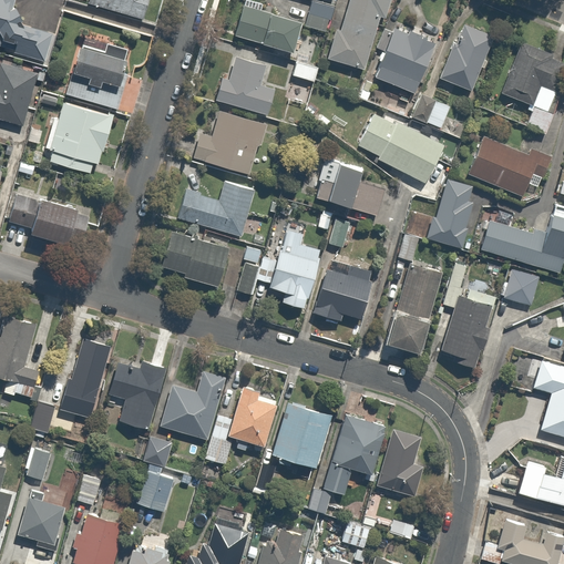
[(0,0),(0,38),(17,43),(13,54),(43,63),(52,36),(7,22),(12,0),(0,0)]
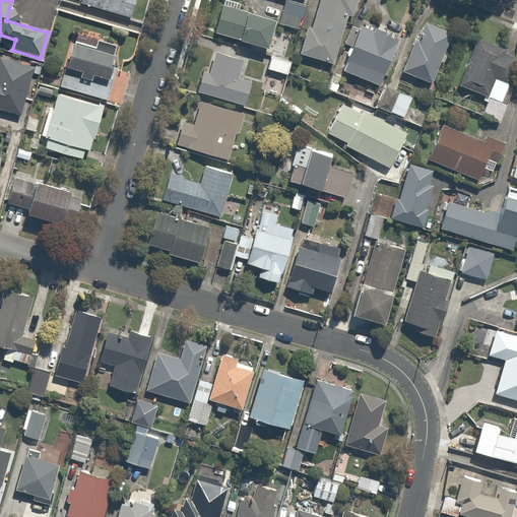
[(82,0),(81,6),(130,18),(134,0),(82,0)]
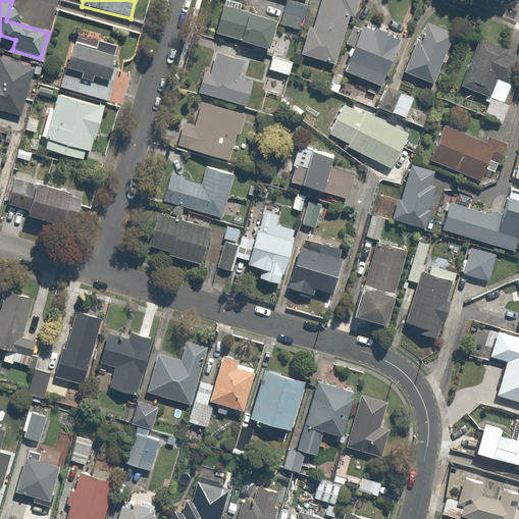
[(308,26),(300,54),(338,63),(350,18),(354,19),(359,0),(321,0),(314,28),(308,26)]
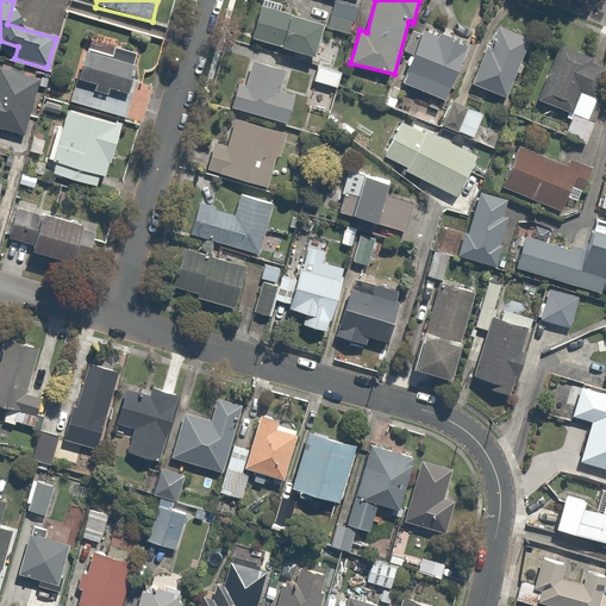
[(360,8),(336,1),(329,29),(353,35),(360,8)]
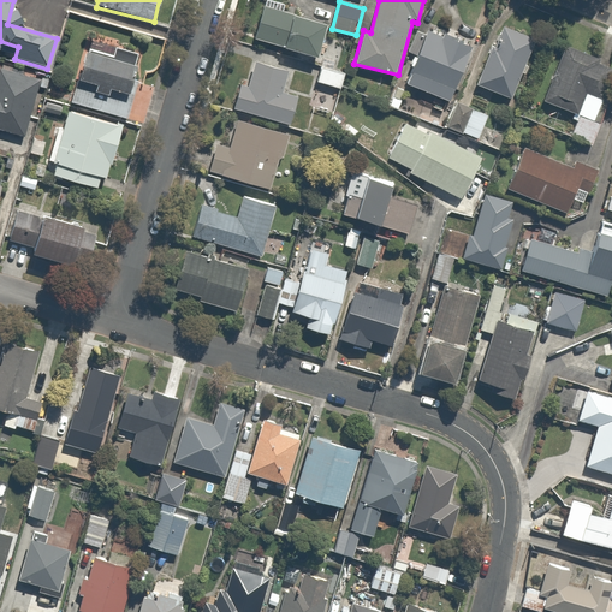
[(326,23),(262,5),(253,40),(316,58),(326,23)]
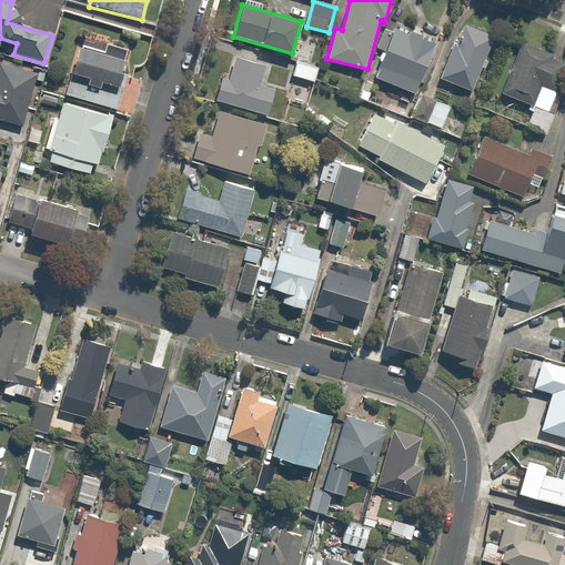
[(439,81),(472,94),(496,36),(463,21),(439,81)]
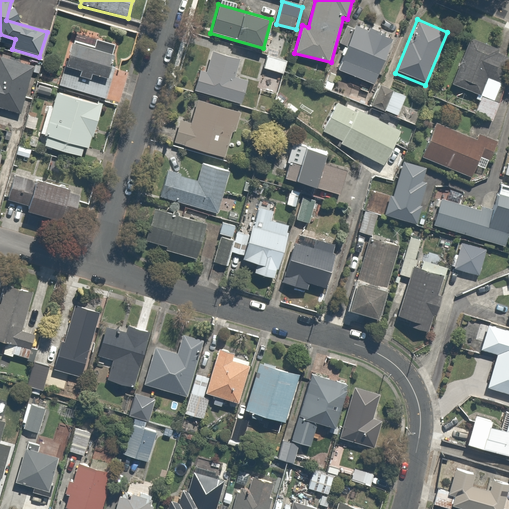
[(356,26),(354,30),(348,27),(340,45),(347,48),(338,69),(374,84),(392,41),(390,40),(392,35),(371,26),(368,31),(356,26)]
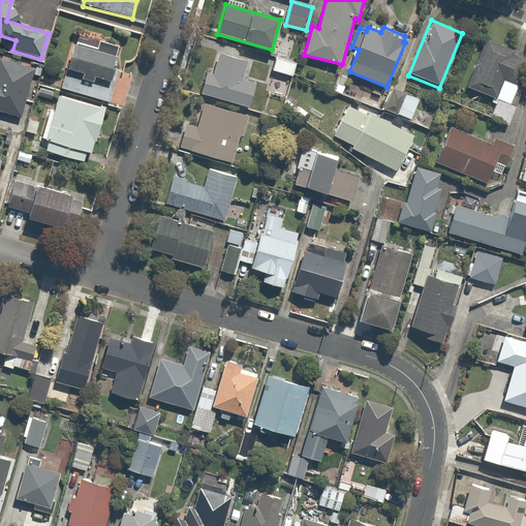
[(525,85),(512,80),(522,55),(487,39),(467,87),(496,99),(489,119),(511,127),(525,91),(525,85)]
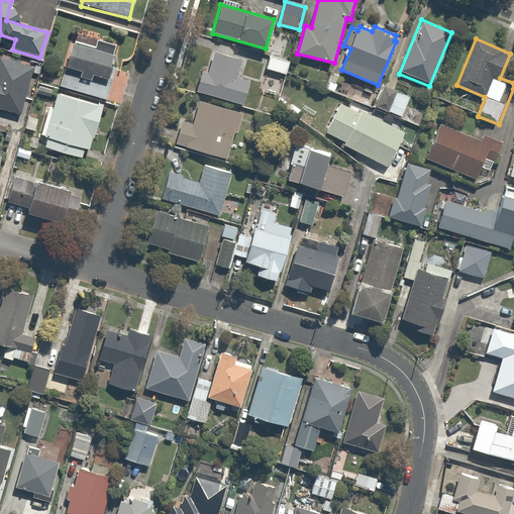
[(101,103),(122,109),(131,75),(113,71),(119,45),(96,39),(94,46),(72,40),(60,87),(103,98),(101,103)]
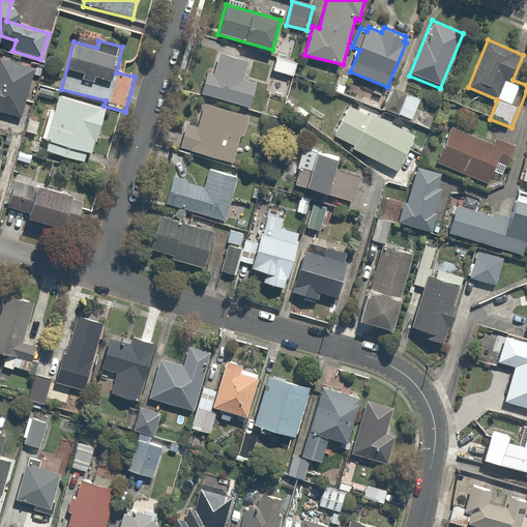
[(214,75),(207,72),(201,94),(249,108),(256,84),(245,81),(251,65),(220,57),(214,75)]
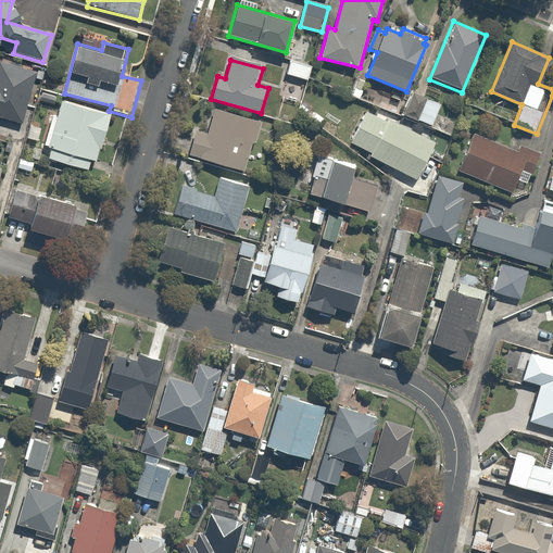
[(313,68),(292,61),(288,74),(308,82),(313,68)]
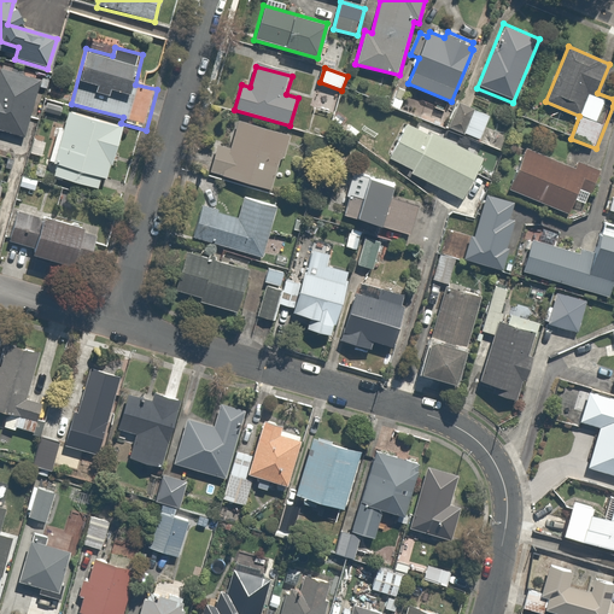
[(0,71),(0,132),(23,140),(42,83),(1,69),(0,71)]
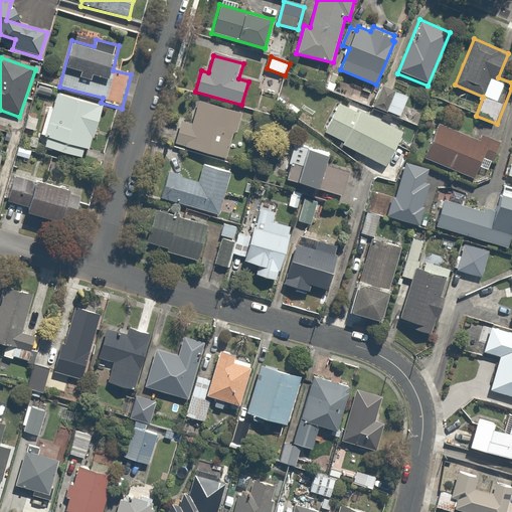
[(408,98),(383,88),(376,106),(402,116),(408,98)]
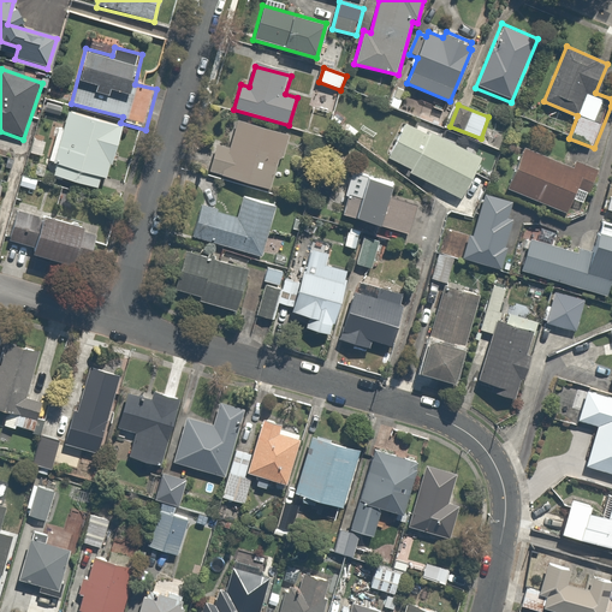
[(118,158),(125,128),(70,112),(65,132),(57,130),(48,161),(57,164),(53,176),(100,188),(108,155),(118,158)]
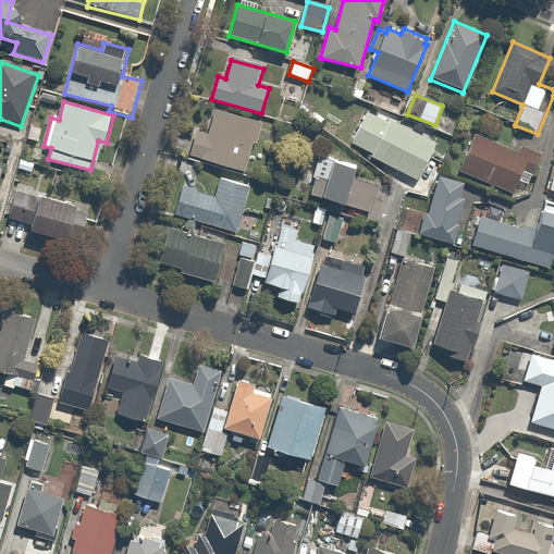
[(197,132),(191,155),(247,172),(261,122),(218,108),(210,135),(197,132)]
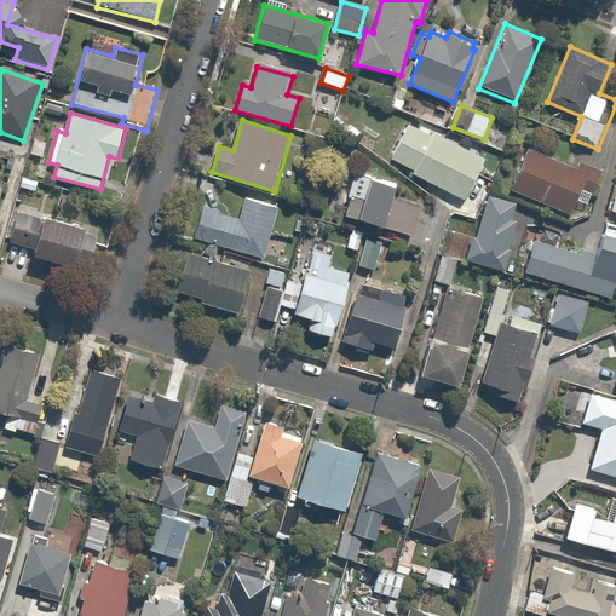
[(412,173),(465,200),(485,160),(441,137),(438,142),(406,125),(389,157),(413,170),(412,173)]
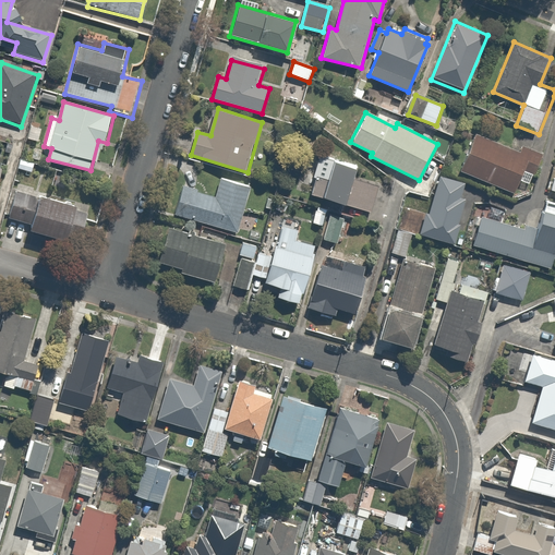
[(522,173),(537,179),(546,153),(522,143),(518,155),(473,136),(460,171),(515,193),(522,173)]
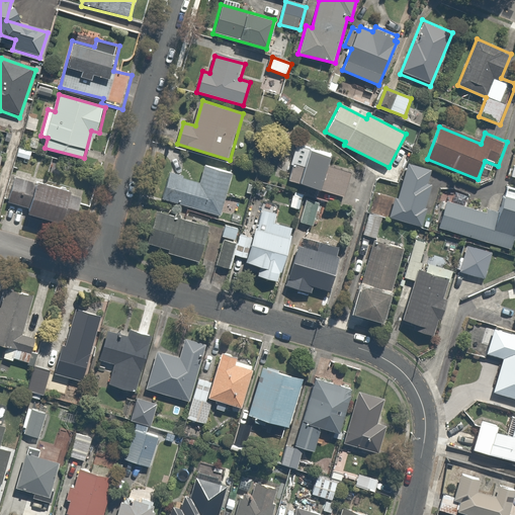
[(320,190),(346,197),(352,174),(328,167),(331,156),(306,149),(296,182),(320,188),(320,190)]
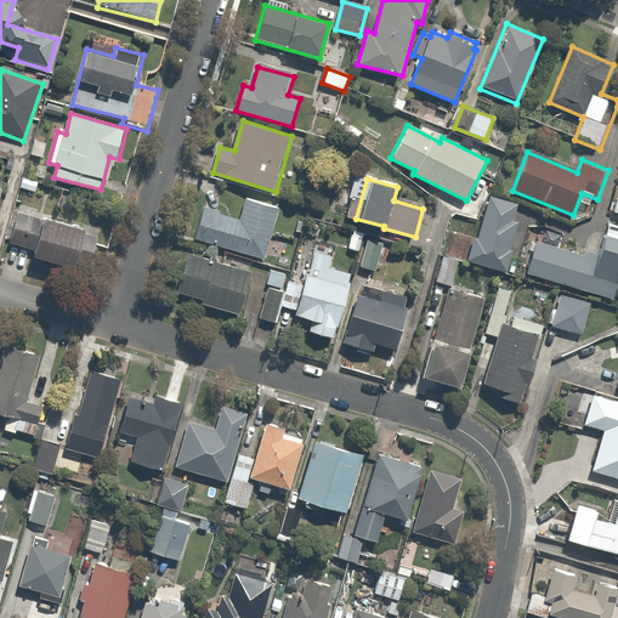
[(475,238),(469,262),(511,275),(517,254),(511,251),(520,222),(514,221),(519,204),(493,197),(481,241),(475,238)]
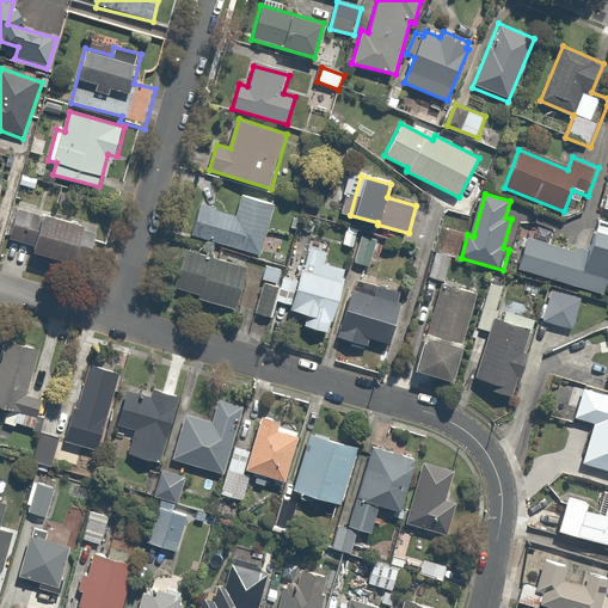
[(238,216),(201,206),(192,234),(258,253),(272,206),(244,197),(238,216)]
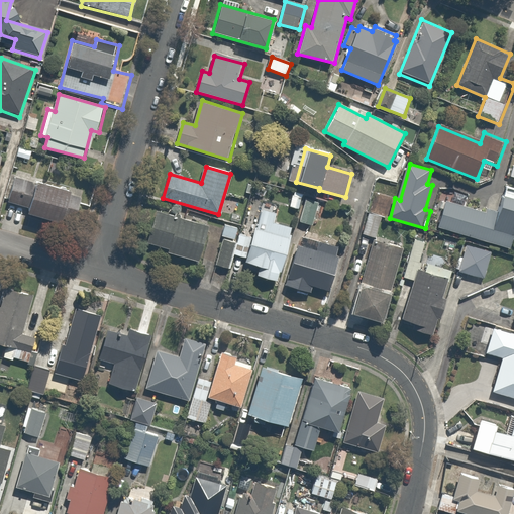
[(26,213),(73,226),(80,198),(69,195),(71,191),(35,181),(34,185),(13,179),(7,202),(28,208),(26,213)]
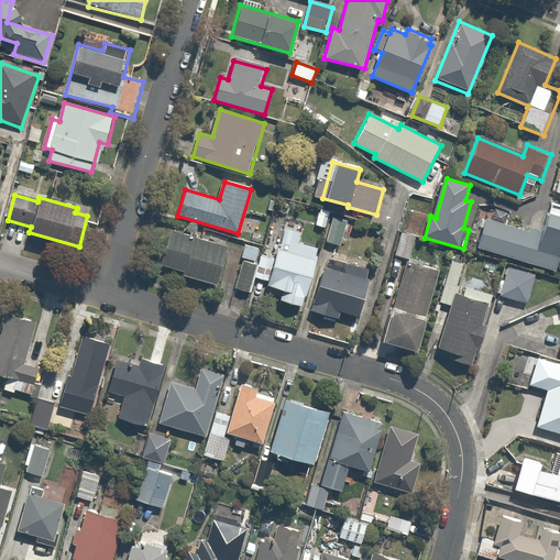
[(401,233),(418,238),(425,215),(407,209),(401,233)]
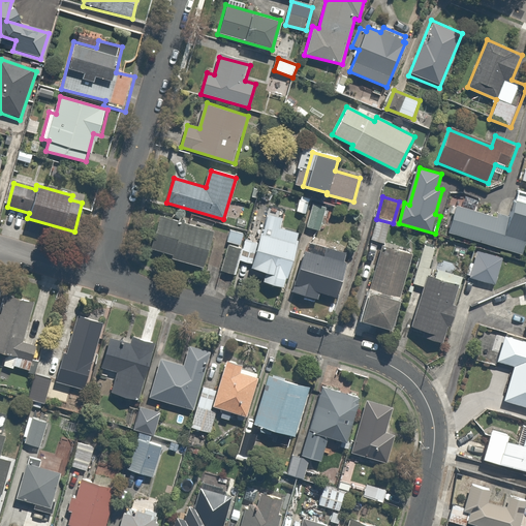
[(309,200),(299,199),(299,213),(309,214),(309,200)]
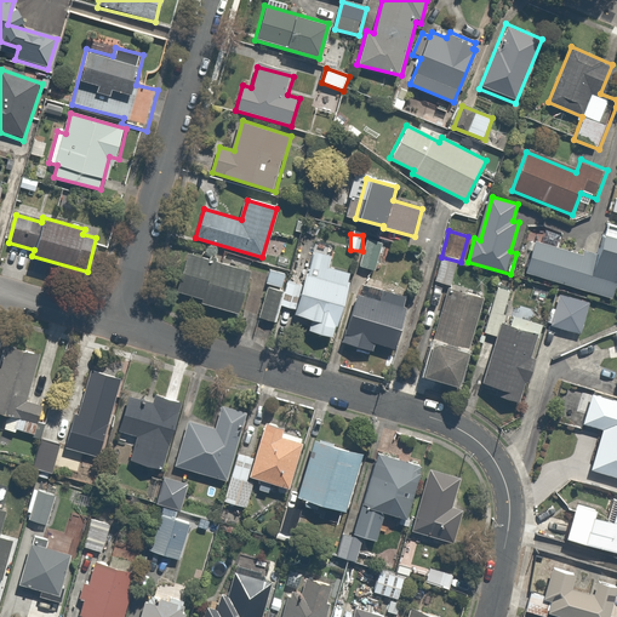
[(592,257),(533,240),(524,272),(609,296),(616,267),(616,238),(599,234),(592,257)]
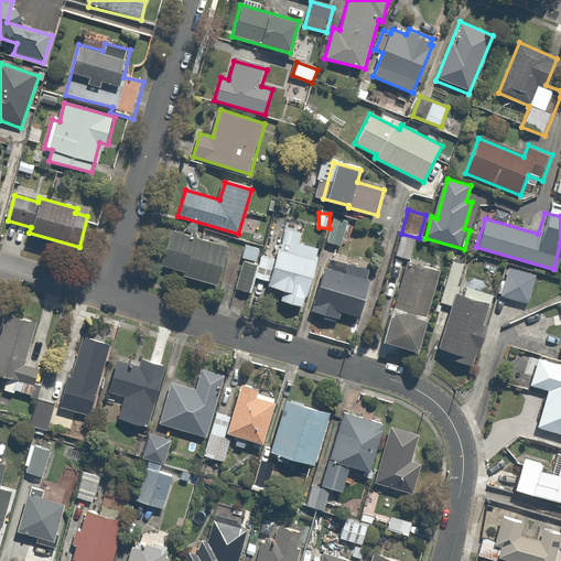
[(349,223),(334,218),(327,241),(342,246),(349,223)]
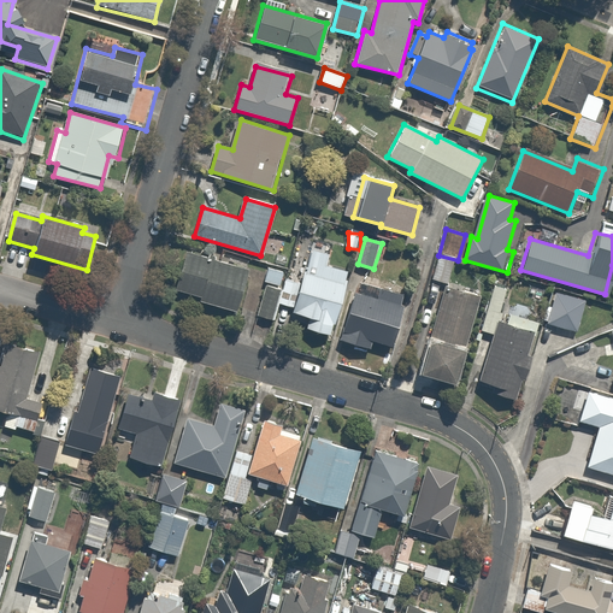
[(311,248),(300,282),(288,278),(280,306),(293,310),(292,312),(310,317),(306,329),(330,336),(348,272),(328,266),(330,254),(311,248)]
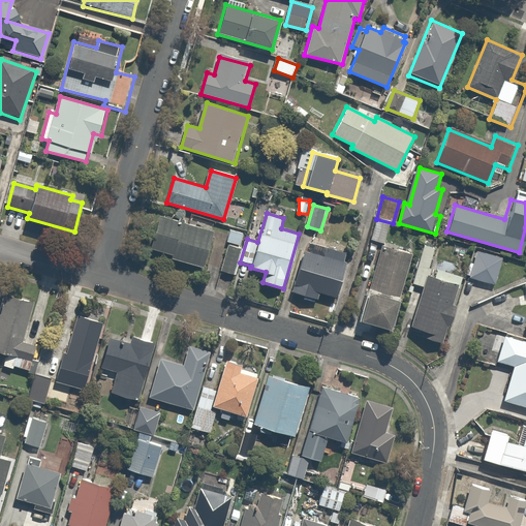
[(160,217),(150,249),(173,256),(172,260),(204,270),(215,234),(160,217)]
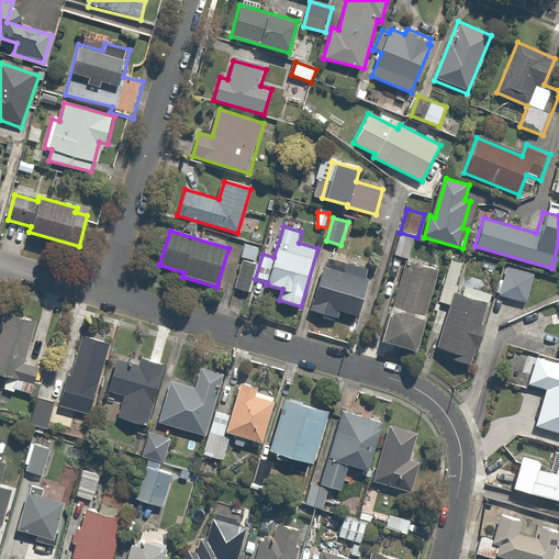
[(417,237),(400,233),(392,256),(410,261),(417,237)]
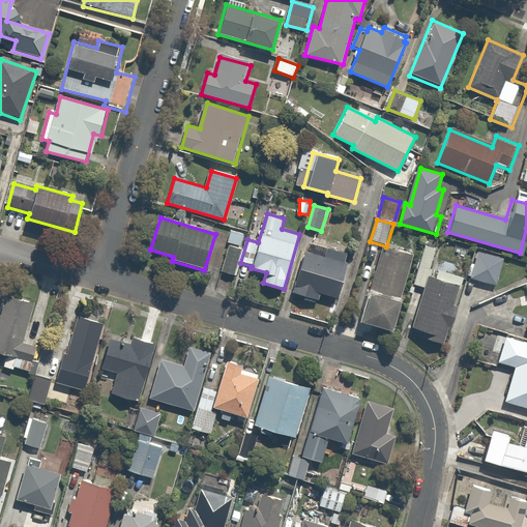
[(230,243),(221,274),(234,277),(246,235),(230,230),(226,242),(230,243)]
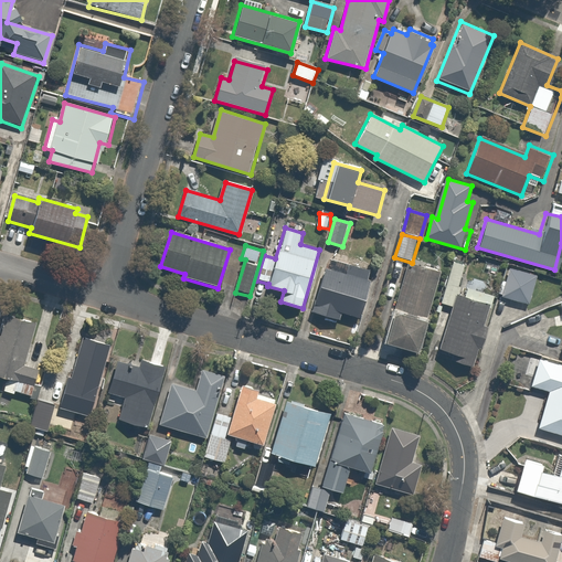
[(350,263),(347,275),(325,268),(310,311),(341,320),(342,315),(359,319),(371,284),(367,282),(370,268),(350,263)]
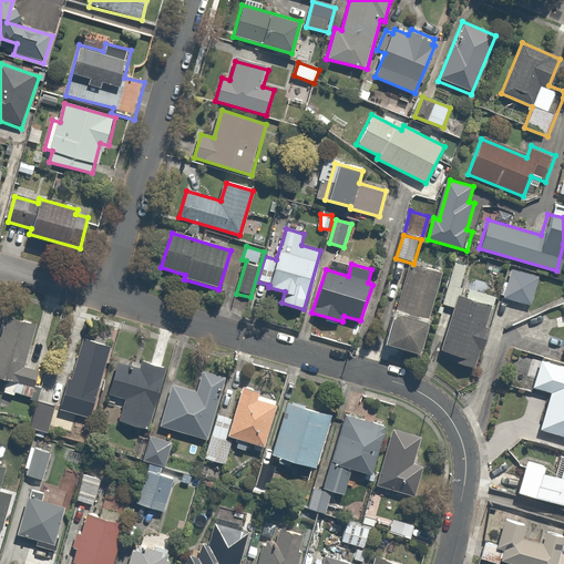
[(418,349),(440,273),(409,264),(386,340),(418,349)]
